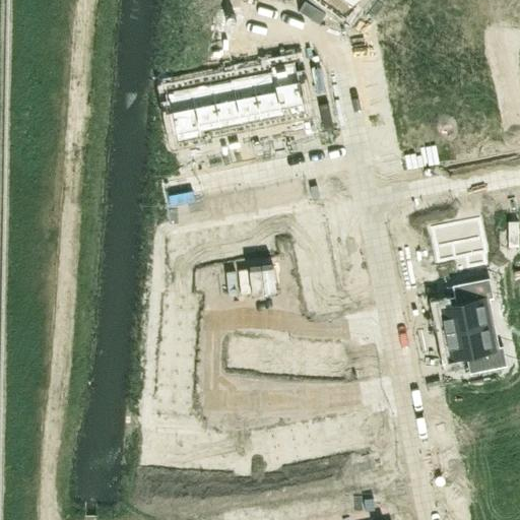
[(326,0),(344,13),(353,0),(326,0)]
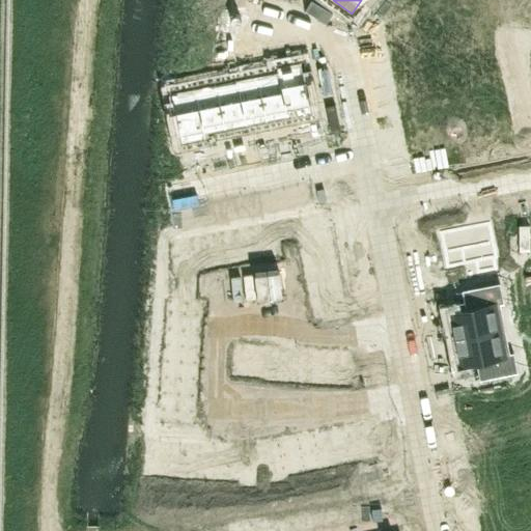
[(324,1),(316,11),(326,18),(333,8),(324,1)]
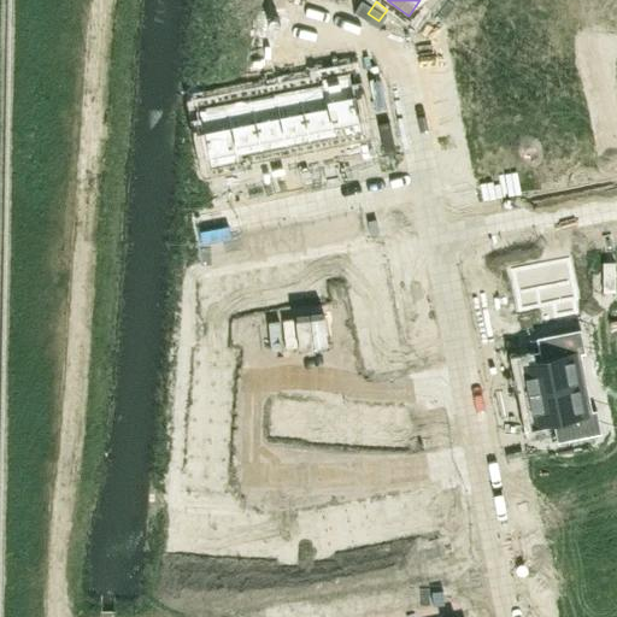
[(368,13),(359,25),(370,33),(378,21),(368,13)]
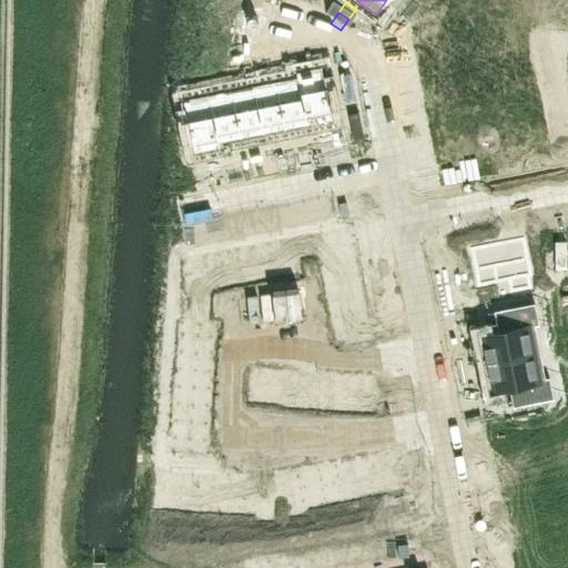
[(295,38),(283,40),(286,53),(298,50),(295,38)]
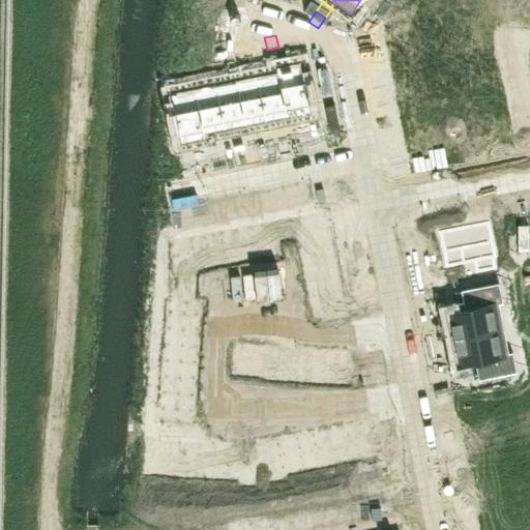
[(234,39),(223,41),(225,54),(236,52),(234,39)]
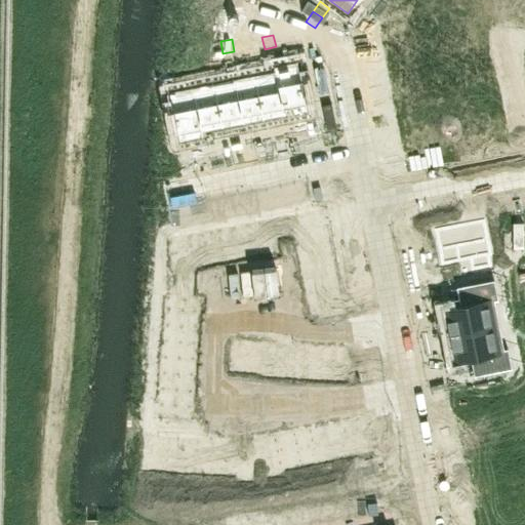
[(276,46),(265,49),(267,61),(278,58),(276,46)]
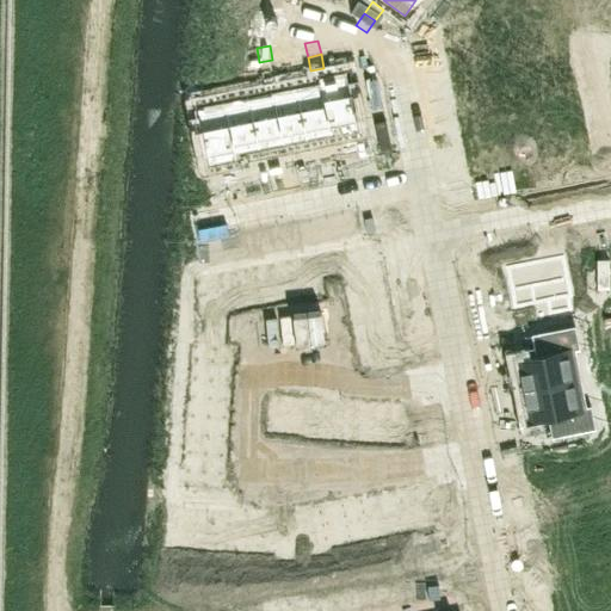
[(272,60),(259,62),(261,75),(275,73),(272,60)]
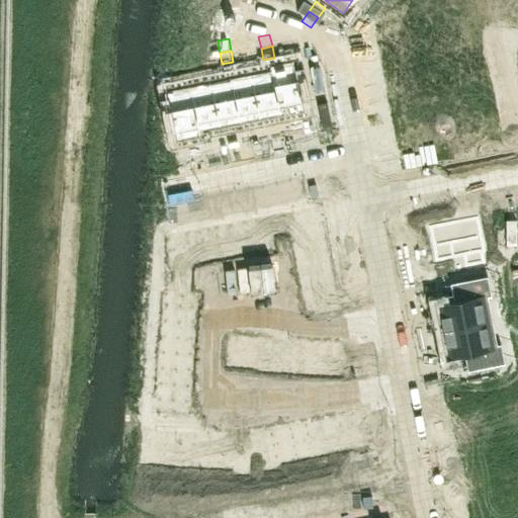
[(189,54),(178,56),(180,67),(191,65),(189,54)]
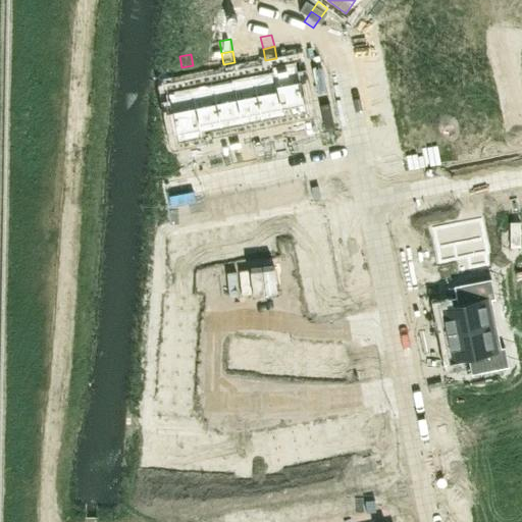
[(296,58),(270,63),(271,68),(272,68),(281,113),(305,109),(296,58)]
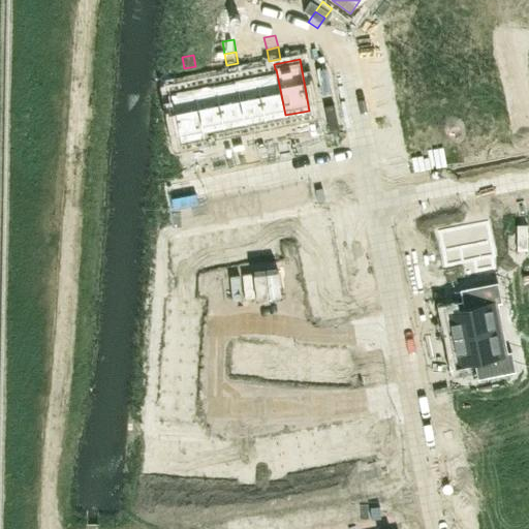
[(195,66),(184,68),(186,81),(197,79),(195,66)]
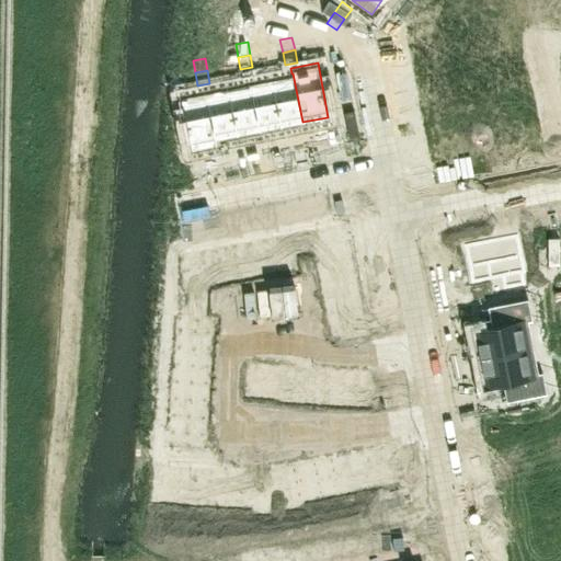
[(292,73),(271,78),(281,126),(302,122),(293,73),(292,73)]
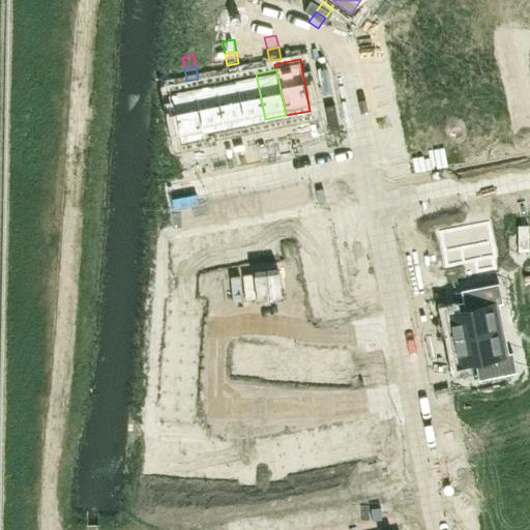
[(424,95),(404,99),(407,112),(411,111),(413,125),(468,114),(459,70),(420,79),(424,95)]
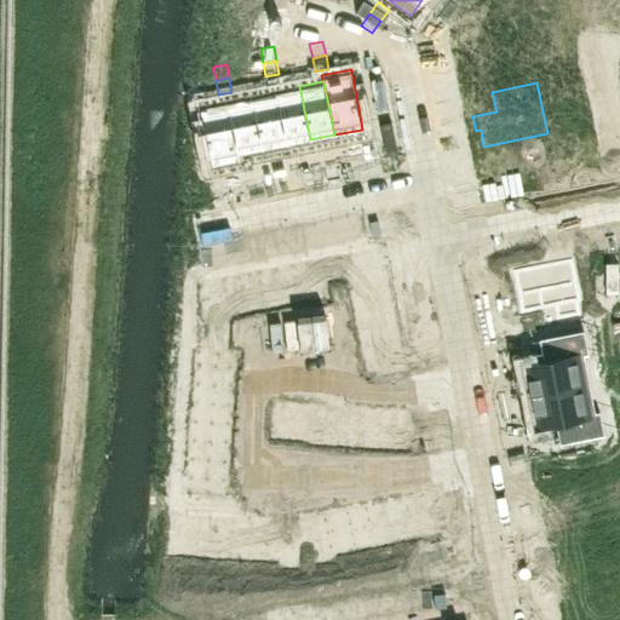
[(299,86),(275,91),(286,144),(310,139),(299,86)]
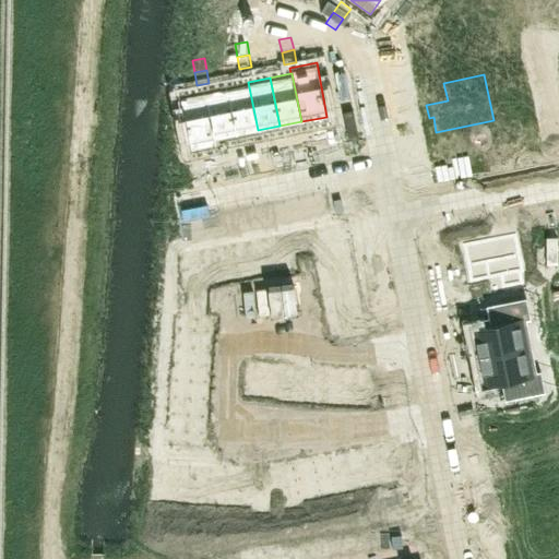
[(248,82),(226,86),(236,134),(258,130),(248,82)]
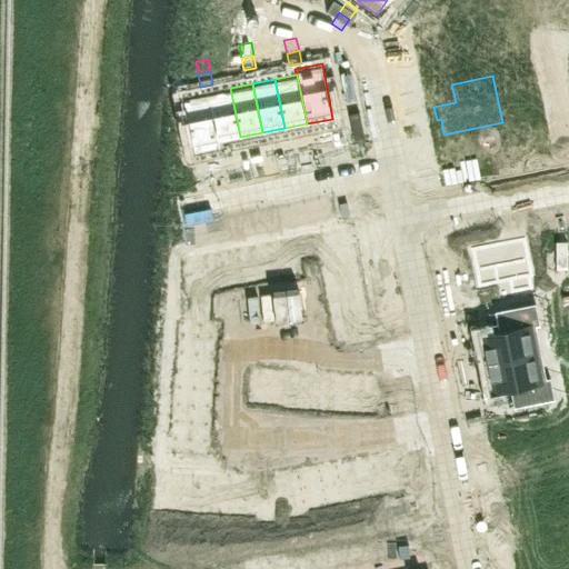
[(230,88),(208,91),(218,141),(219,141),(240,137),(230,88)]
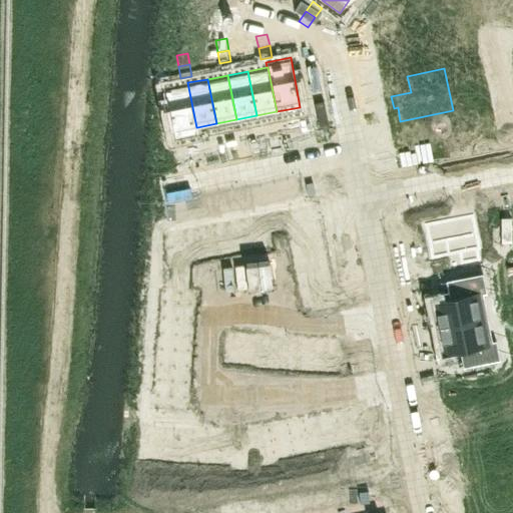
[(187,82),(164,87),(173,136),(198,132),(197,127),(196,127),(187,82)]
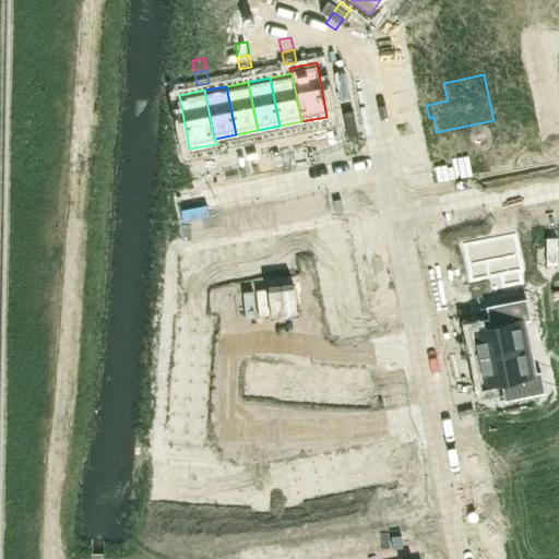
[(494,120),(436,132),(441,159),(459,156),(461,171),(501,164),(494,120)]
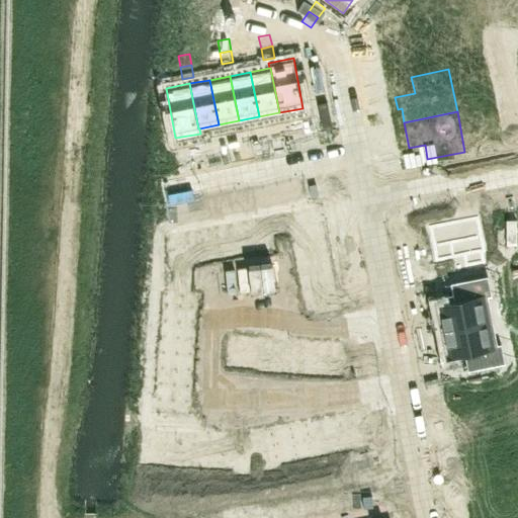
[(267,216),(257,218),(259,226),(269,225),(267,216)]
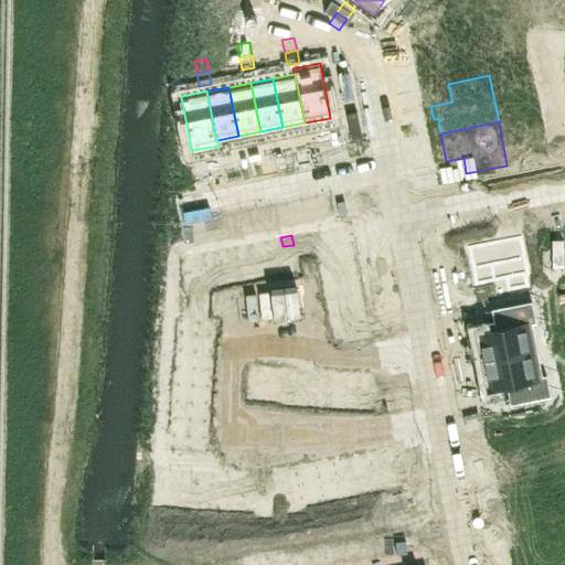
[(520,236),(468,247),(475,284),(505,278),(508,290),(526,286),(524,274),(528,274),(520,236)]
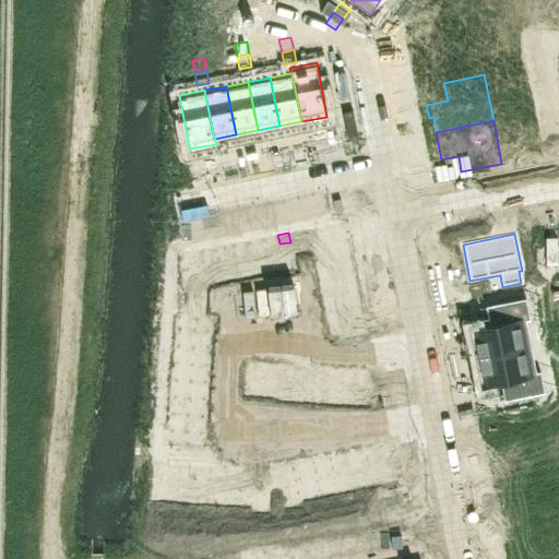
[(246,240),(232,244),(238,276),(252,274),(246,240)]
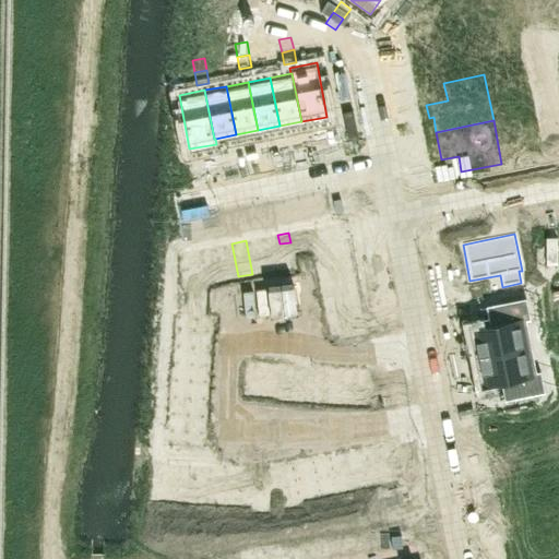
[(290,242),(280,244),(281,253),(292,251),(290,242)]
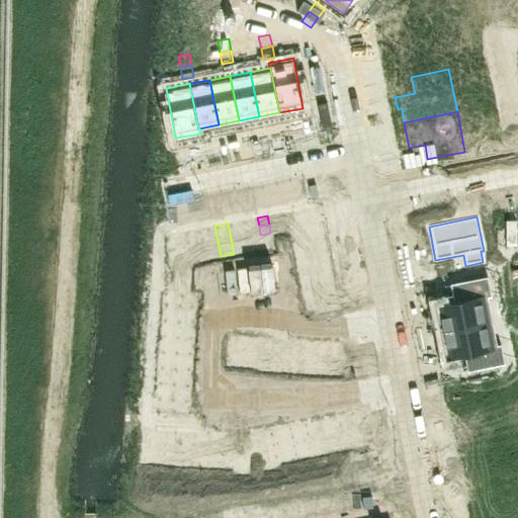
[(214,226),(199,229),(205,259),(221,256),(214,226)]
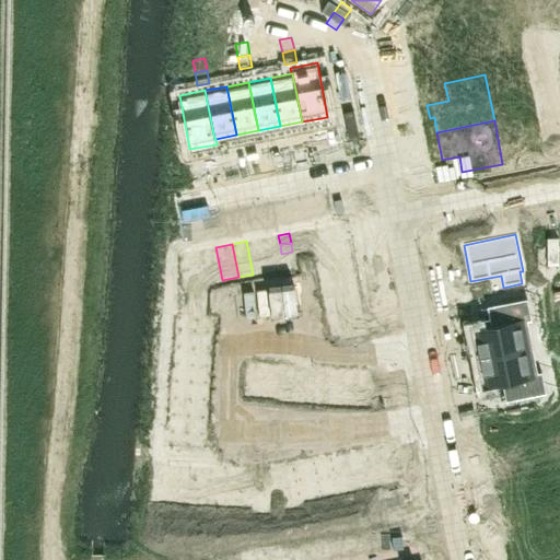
[(216,247),(201,251),(208,283),(222,280),(216,247)]
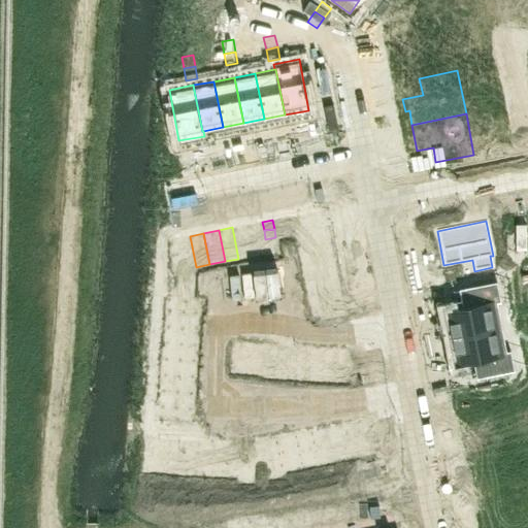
[(190,236),(169,240),(175,271),(196,267),(190,236)]
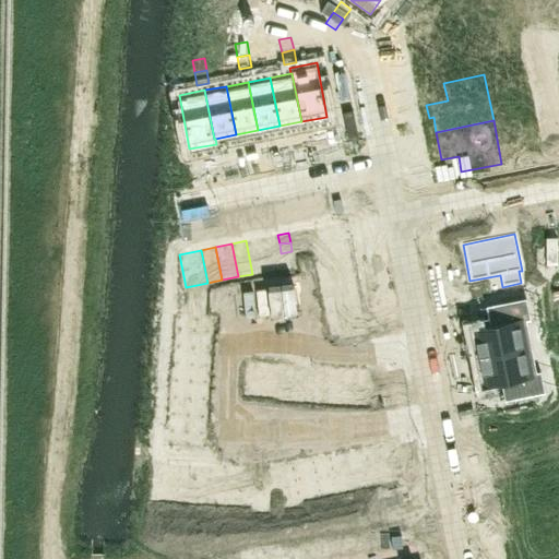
[(292,251),(281,253),(283,262),(294,261),(292,251)]
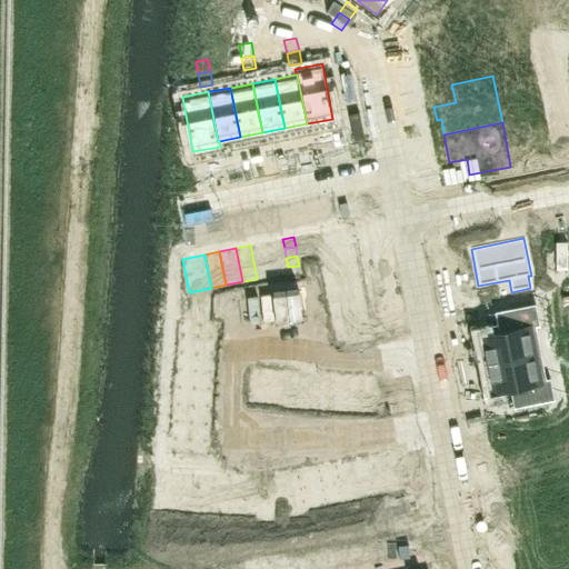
[(299,266),(288,267),(289,272),(289,277),(301,275),(299,266)]
